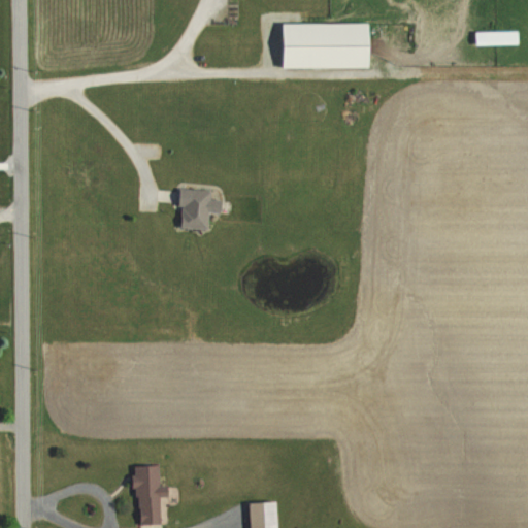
[(281,23),(281,68),(372,68),(372,24),(281,23)]
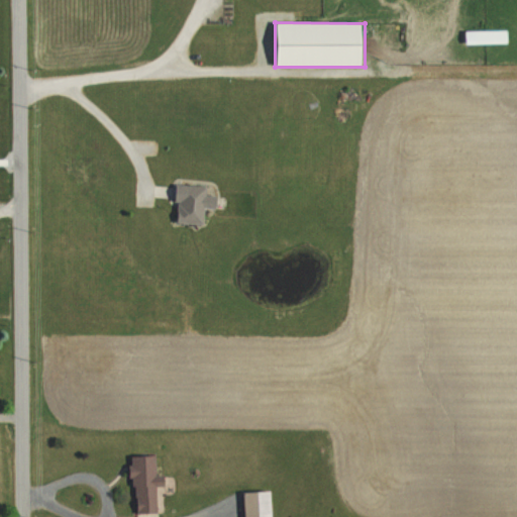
[(507,30),(464,30),(464,44),(507,44),(507,30)]
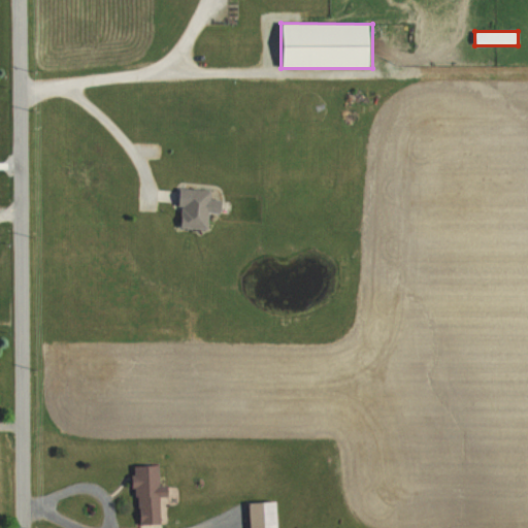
[(208,229),(209,211),(222,212),(222,200),(210,200),(211,190),(179,188),(178,228),(208,229)]
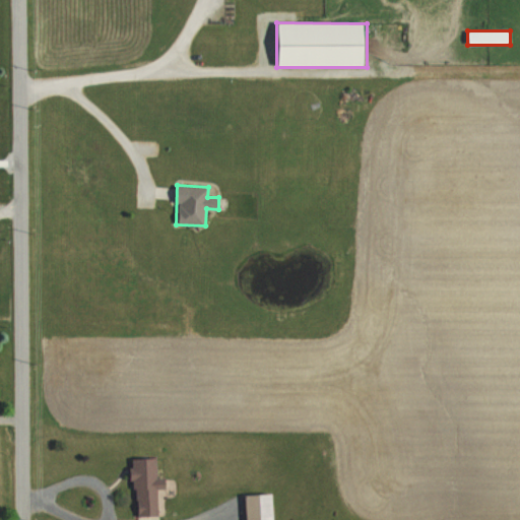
[(135,516),(157,516),(157,489),(168,489),(168,479),(157,479),(157,459),(134,459),(135,516)]
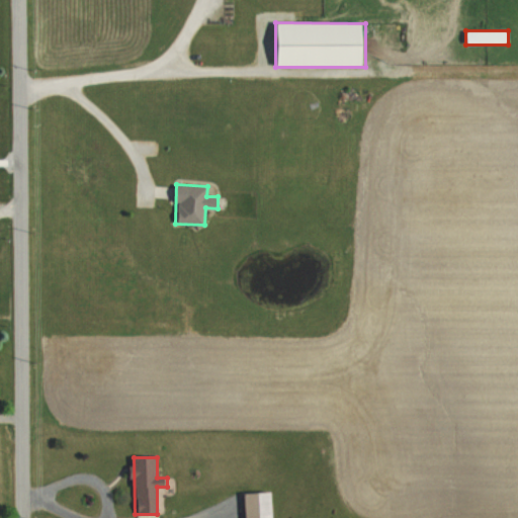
[(245,517),(272,517),(272,493),(245,494),(245,517)]
